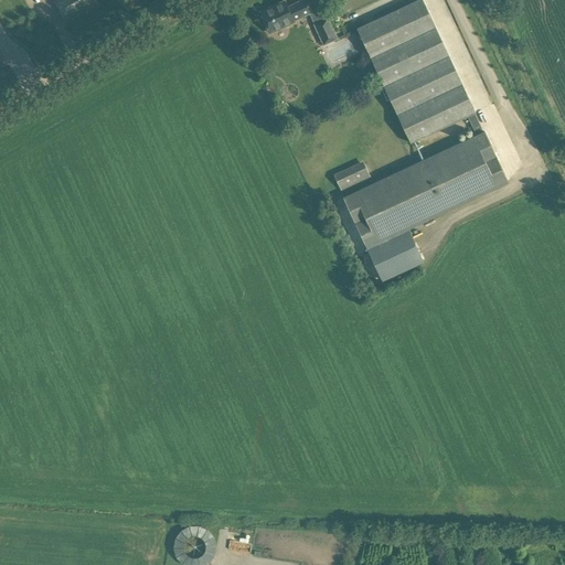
[(95,2),(94,0),(56,0),(55,1),(65,19),(95,2)]
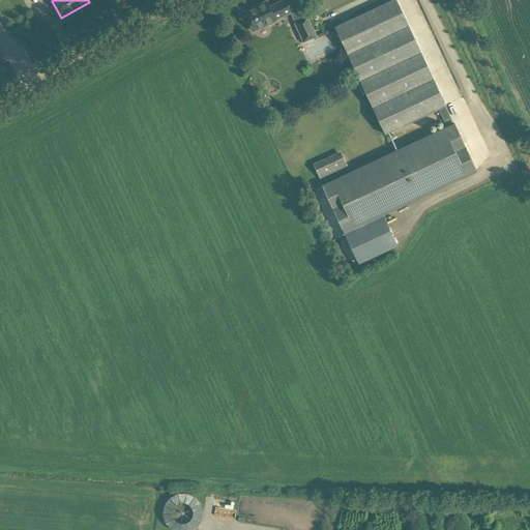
[(254,31),(268,25),(277,21),(275,18),(283,15),(284,17),(294,12),(288,0),(285,0),(270,6),(268,1),(254,7),(245,11),(254,31)]
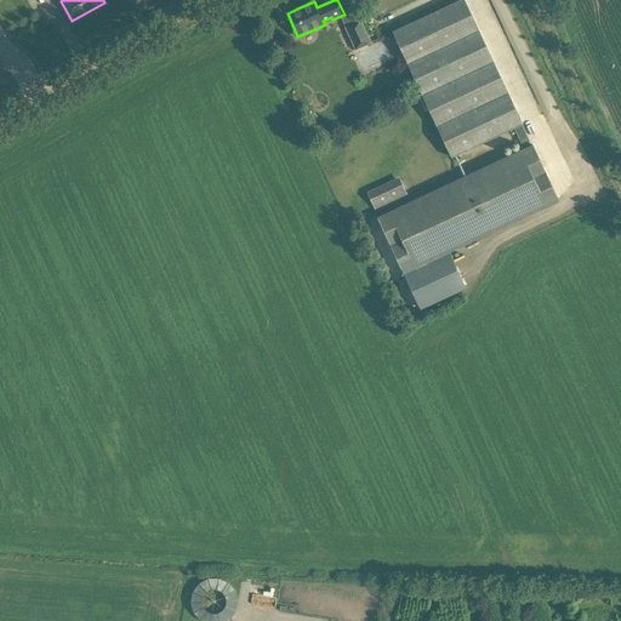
[(517,153),(379,217),(404,273),(421,308),(466,288),(456,266),(449,251),(559,200),(534,146),(533,146),(522,124),(523,124),(465,0),(460,0),(393,32),(451,157),(506,131),(517,153)]
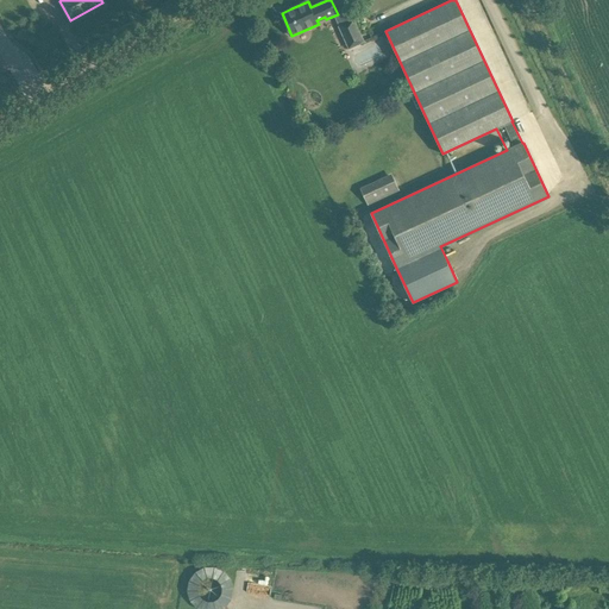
[(353,19),(339,26),(339,27),(340,26),(345,25),(351,38),(355,39),(358,38),(360,43),(364,42),(355,19),(353,19)]
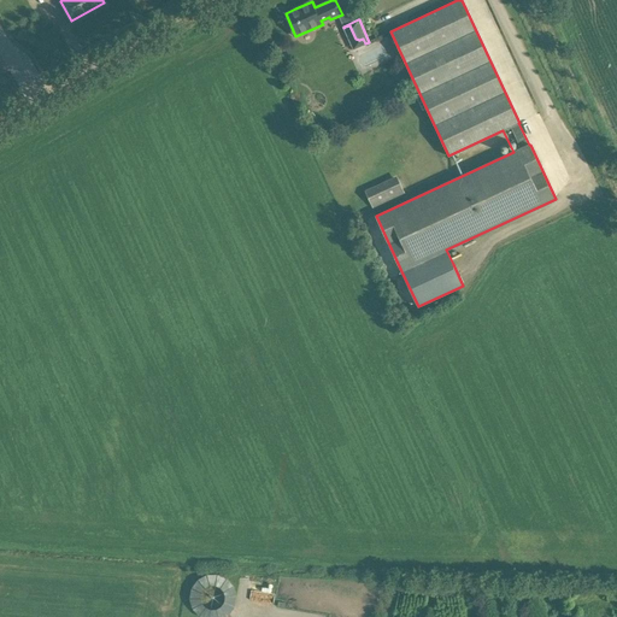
[(399,180),(366,194),(372,207),(405,193),(399,180)]
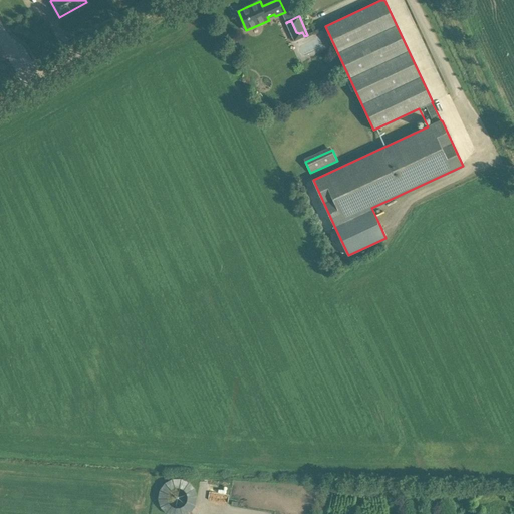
[(156,487),(165,513),(181,513),(200,508),(188,476),(156,487)]
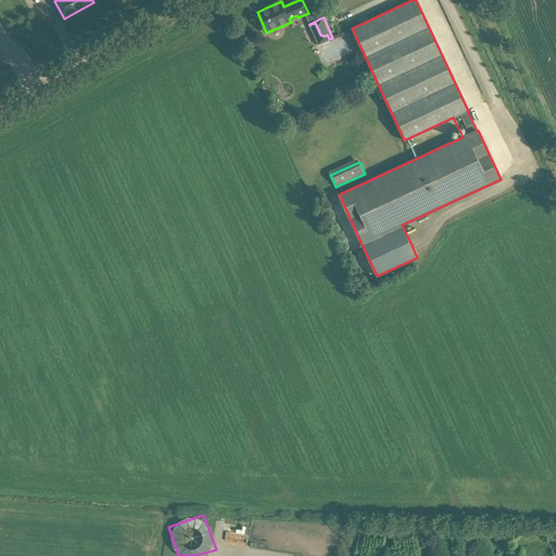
[(239,520),(235,545),(256,548),(256,550),(261,523),(239,520)]
